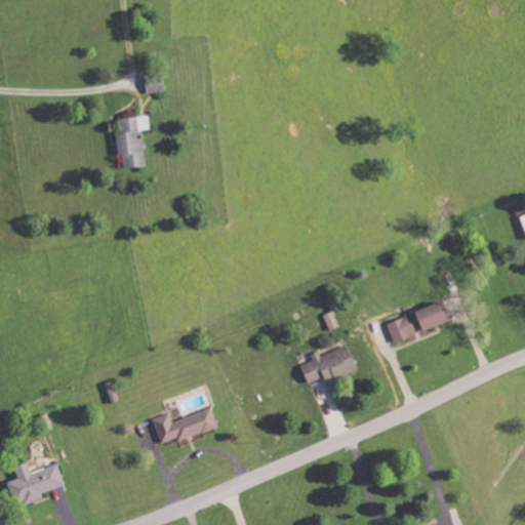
[(148,165),(144,130),(151,129),(150,115),(123,118),(125,131),(117,132),(119,155),(124,154),(126,168),(148,165)]
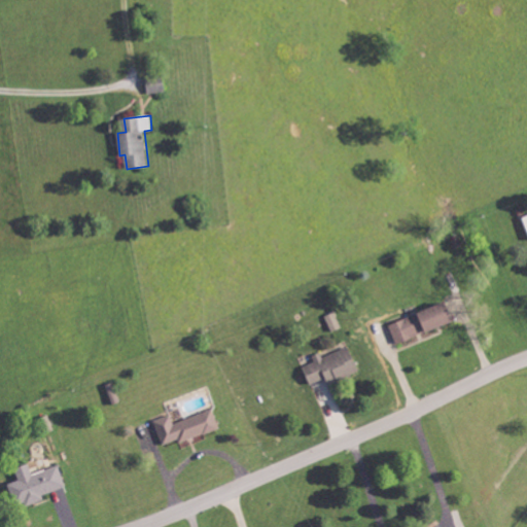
[(396,342),(455,323),(449,303),(390,322),(396,342)]
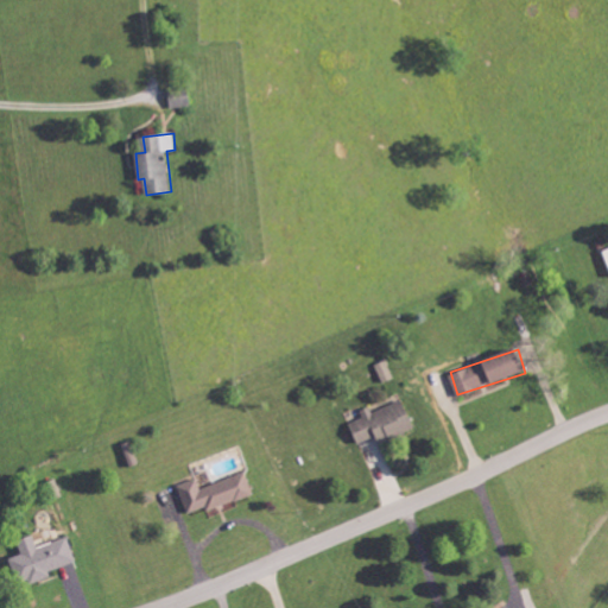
[(350,423),(358,443),(378,436),(380,443),(416,429),(403,398),(362,413),(363,417),(350,423)]
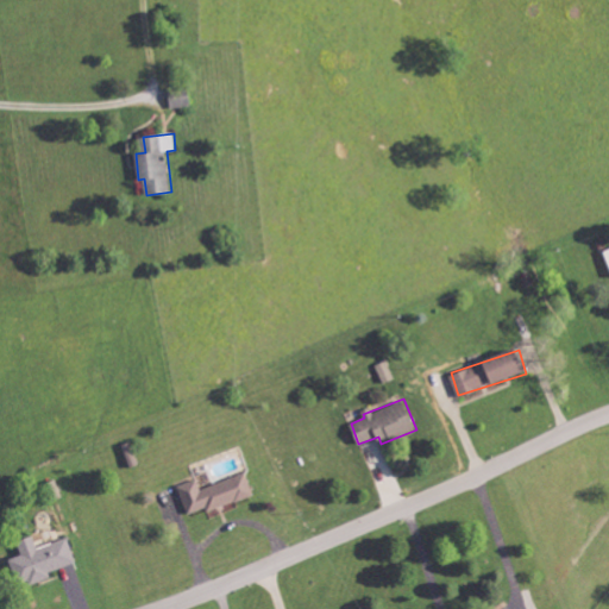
[(179,485),(189,514),(207,507),(208,512),(255,495),(246,472),(201,489),(198,478),(179,485)]
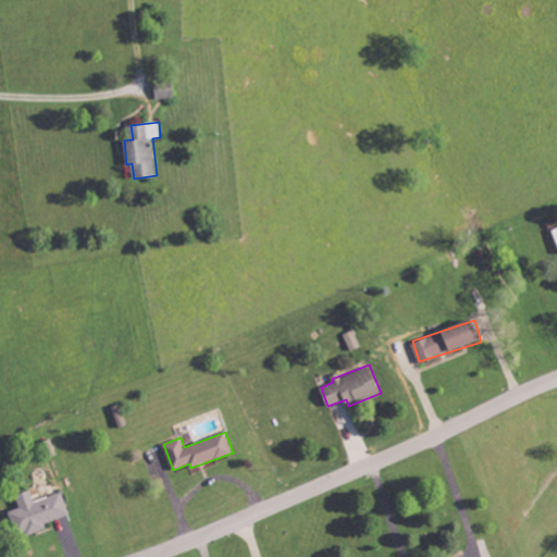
[(70,514),(62,492),(35,502),(31,491),(16,496),(21,508),(15,510),(24,536),(47,528),(45,523),(70,514)]
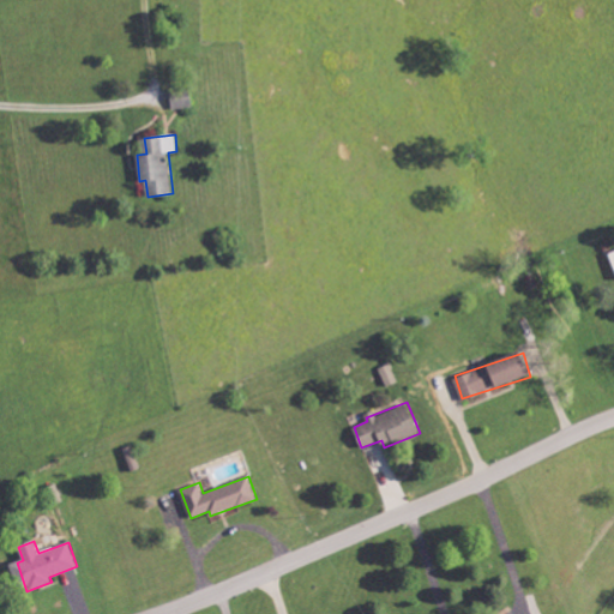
All buildings are outlined.
